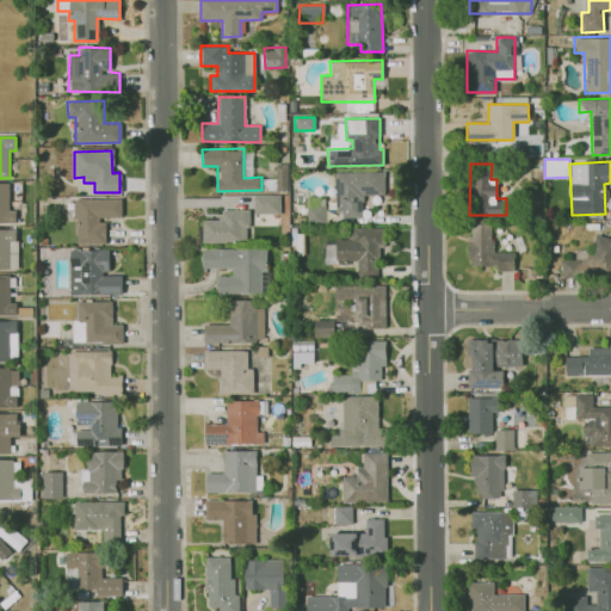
[(384,171),(334,172),(335,216),(362,216),(362,195),(384,195),(384,171)]
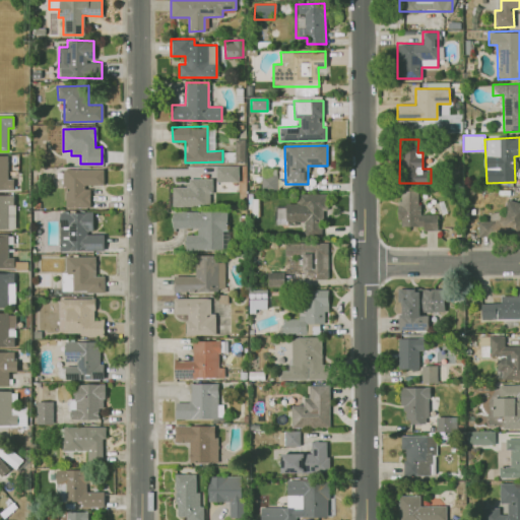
[(14,190),(0,190),(0,156),(8,156),(8,180),(14,180),(14,190)]
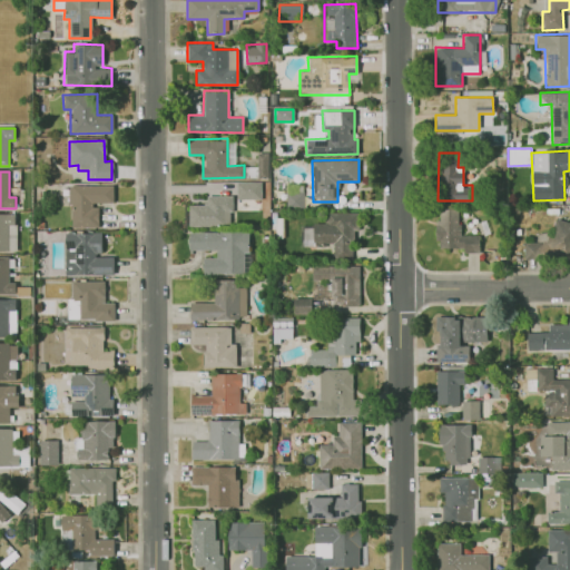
[(236,198),(261,198),(261,182),(236,182),(236,198)]
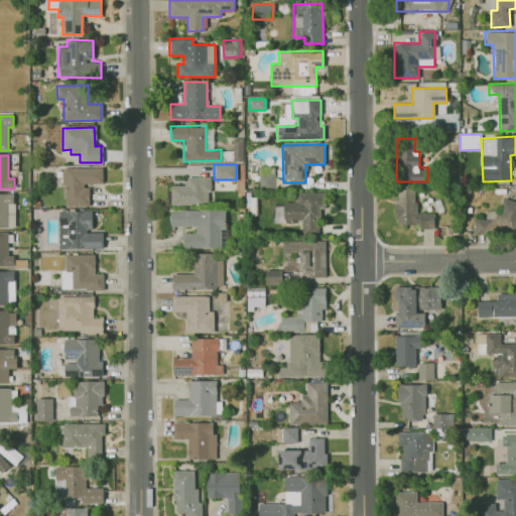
[(103,167),(62,168),(63,206),(89,205),(89,184),(103,184),(103,167)]
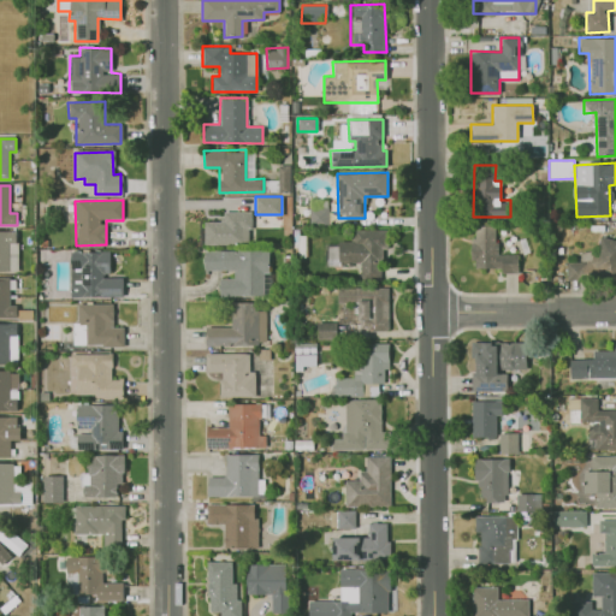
[(327,224),(329,208),(308,207),(308,223),(327,224)]
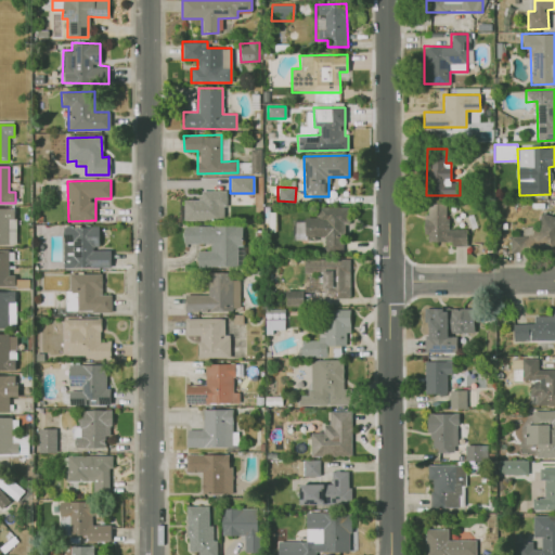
[(183,199),(183,219),(224,218),(223,190),(201,191),(201,199),(183,199)]
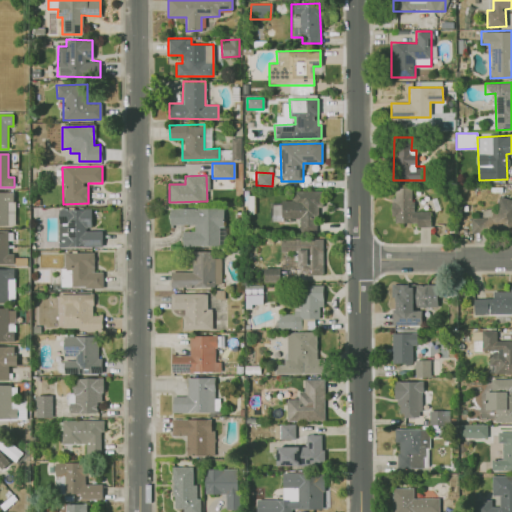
[(430,226),(430,211),(412,211),(411,187),(391,188),(392,223),(416,222),(416,227),(430,226)]
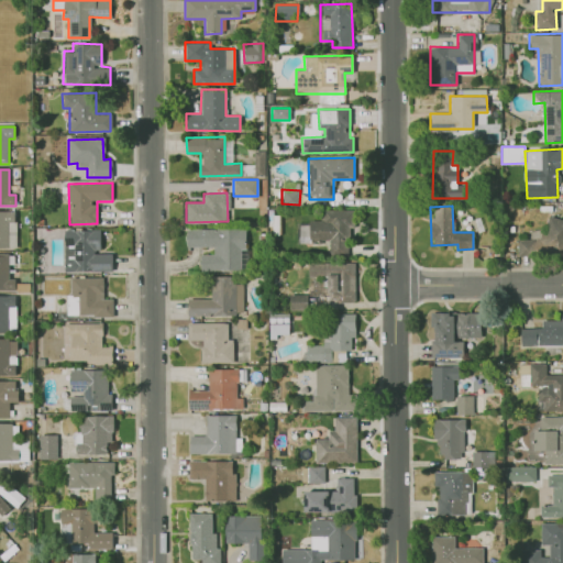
[(350,210),(323,210),(323,221),(296,221),(296,241),(328,241),(328,254),(350,254),(350,210)]
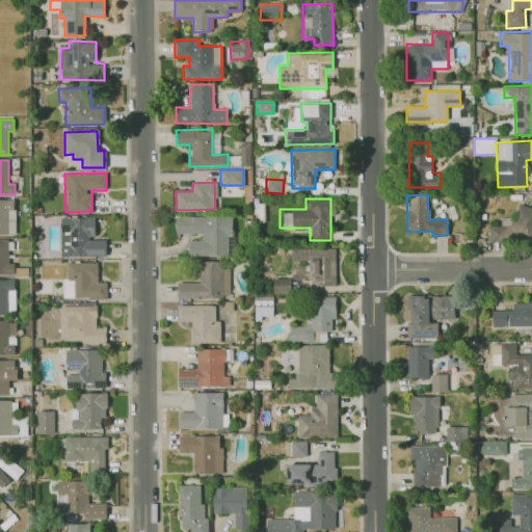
[(0,235),(0,200),(15,200),(15,210),(16,210),(17,235),(0,235)]
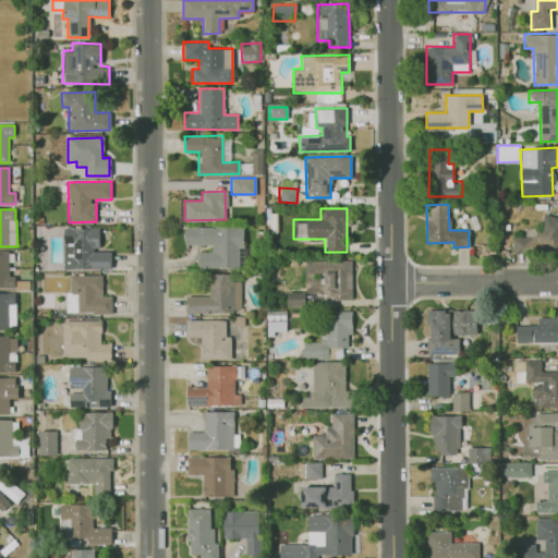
[(557,216),(544,214),(541,231),(525,228),(523,238),(516,237),(513,245),(557,255),(557,216)]
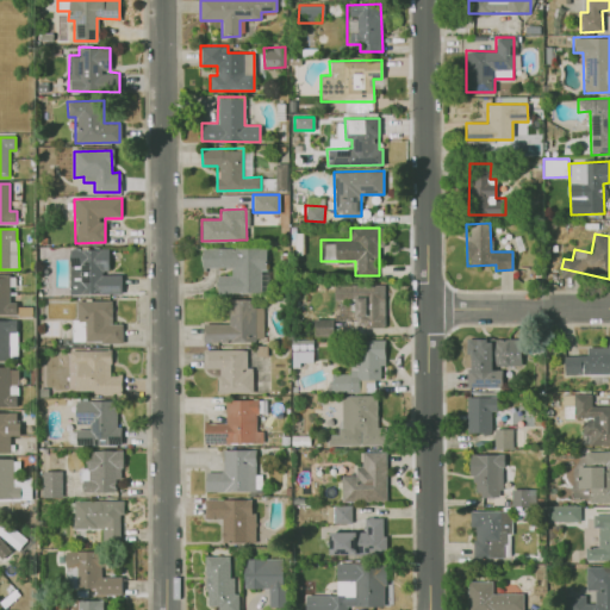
[(261,292),(260,275),(267,275),(266,246),(201,248),(201,268),(230,267),(230,275),(216,275),(217,293),(261,292)]
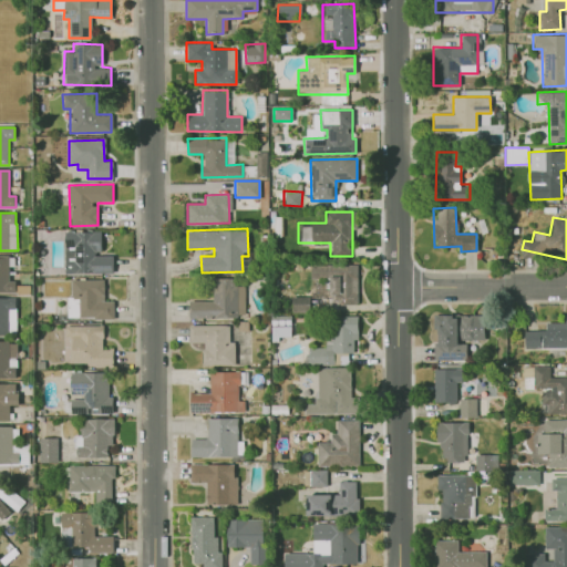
[(112,272),(112,254),(101,254),(101,230),(64,232),(64,272),(112,272)]
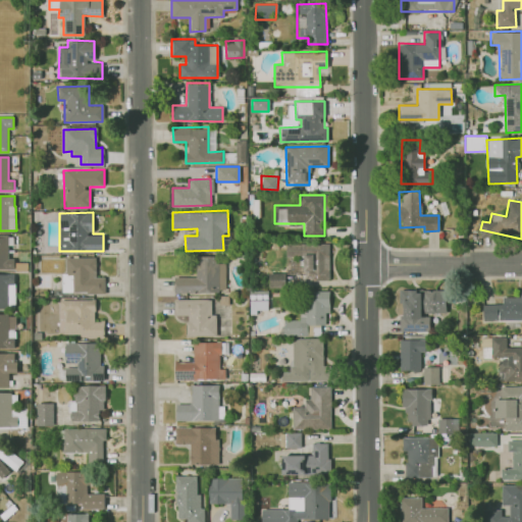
[(0,271),(0,236),(9,236),(9,238),(14,238),(14,246),(9,247),(9,251),(14,251),(15,254),(9,254),(9,259),(14,259),(14,271),(0,271)]
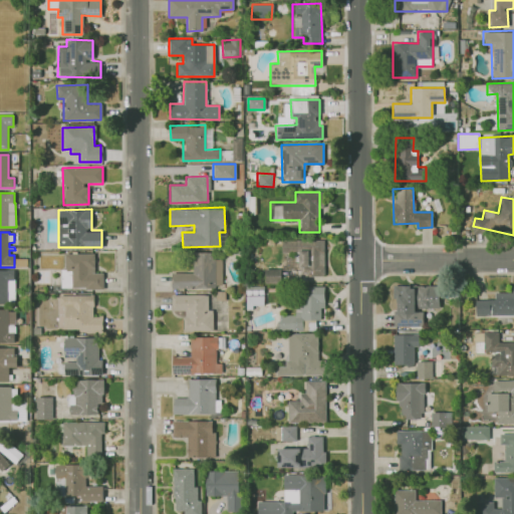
[(323,240),(281,241),(281,252),(298,252),(299,276),(323,275),(323,240)]
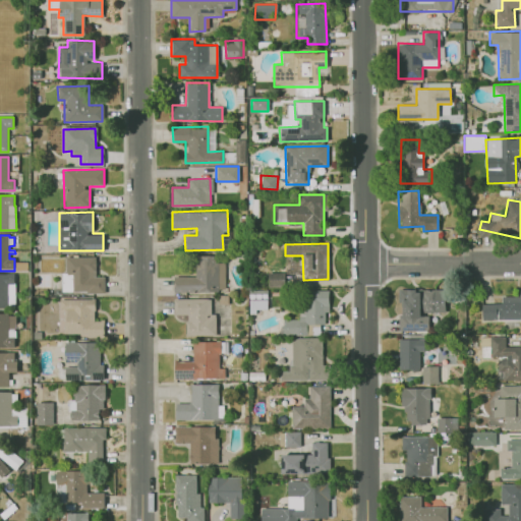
[(225,290),(224,255),(194,255),(194,276),(173,276),(173,292),(225,290)]
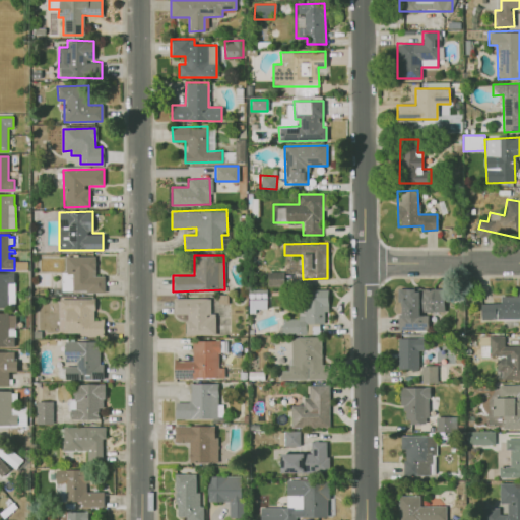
[(95,256),(63,256),(62,290),(104,291),(104,276),(94,275),(95,256)]
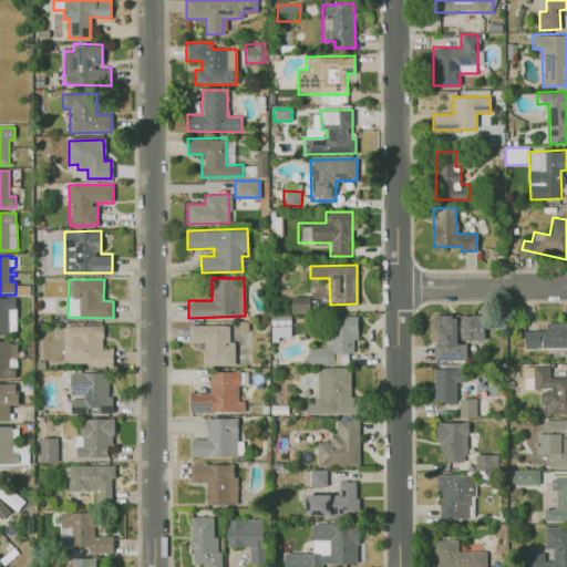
[(18,296),(18,287),(31,286),(31,295),(18,296)]
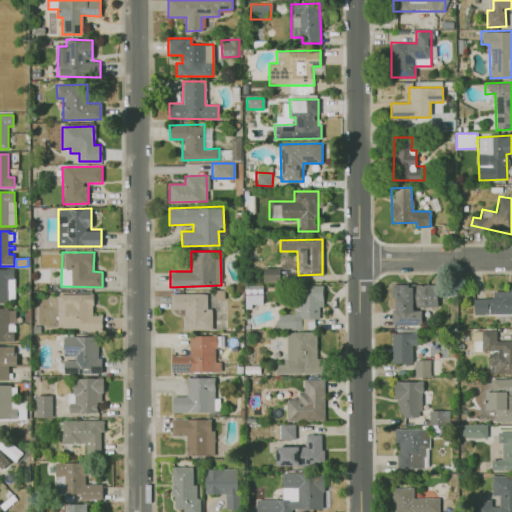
[(263,267),(263,283),(279,282),(278,267),(263,267)]
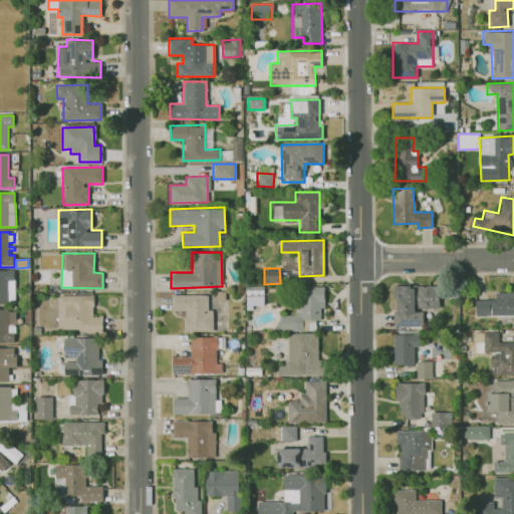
[(8,306),(0,306),(0,271),(15,271),(15,302),(8,302),(8,306)]
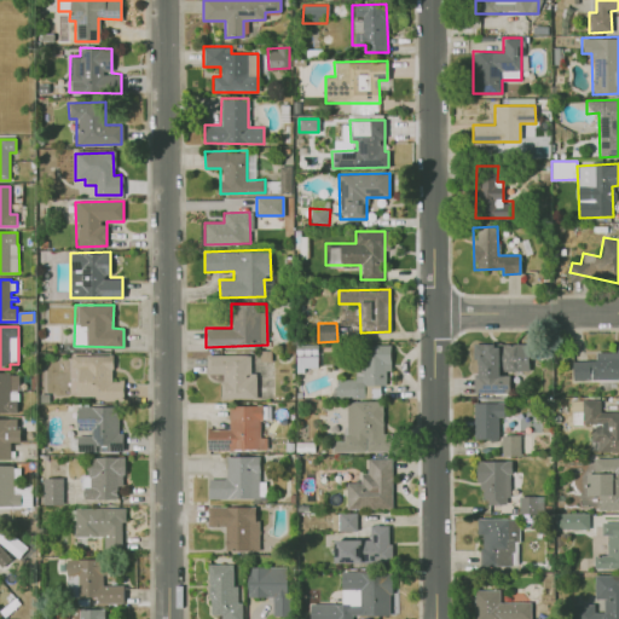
[(317,369),(317,343),(295,345),(295,369),(317,369)]
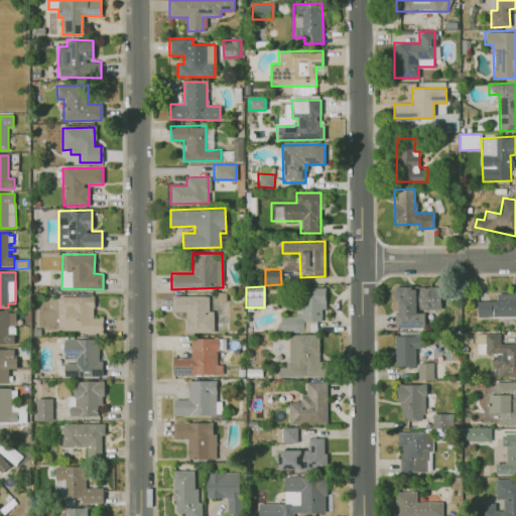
[(395,328),(424,328),(424,310),(440,309),(440,286),(394,287),(395,328)]
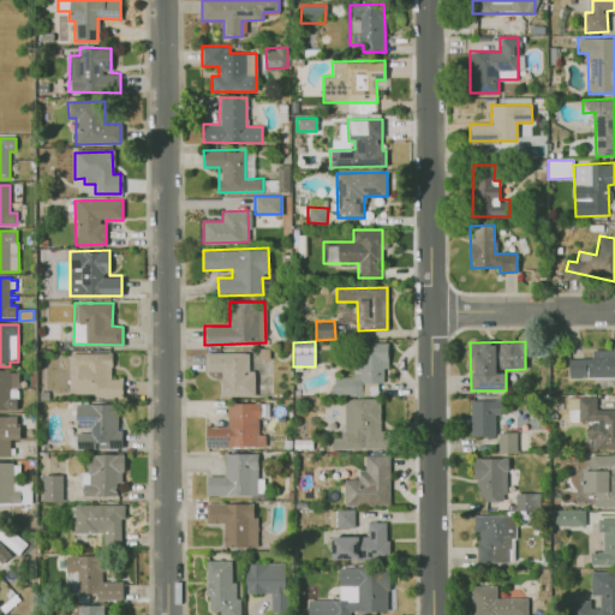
[(386,382),(386,342),(354,342),(354,376),(334,376),(334,395),(362,394),(362,382),(386,382)]
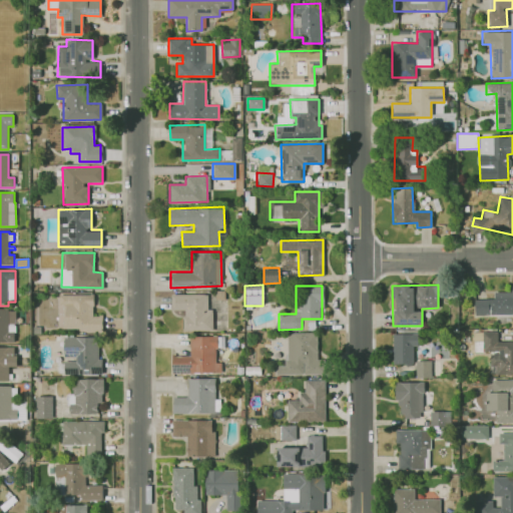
[(512,314),(512,290),(493,291),(493,299),(474,299),(474,316),(512,314)]
